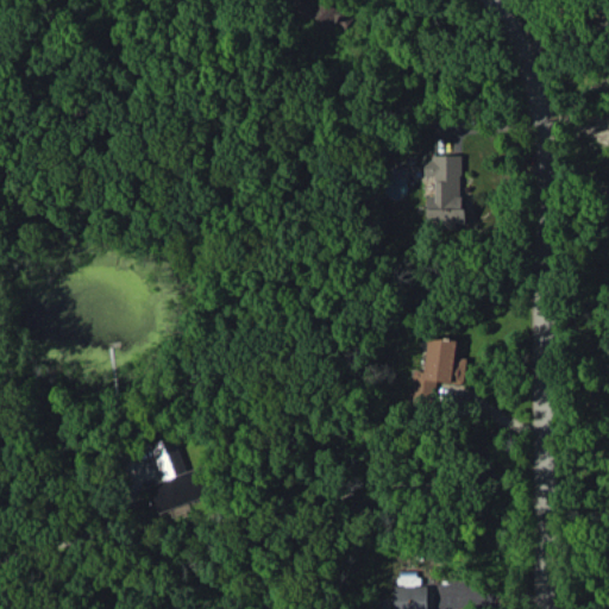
[(294,0),(289,7),(327,33),(343,12),(325,0),(322,0),(318,7),(306,0),(294,0)]
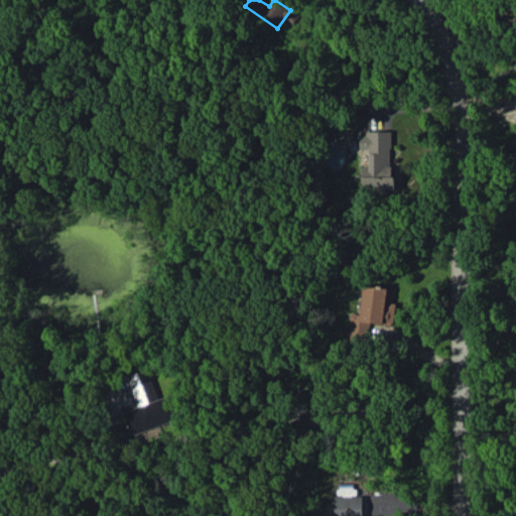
[(392,132),(360,132),(360,149),(369,148),(369,165),(363,165),(363,191),(392,191),(392,132)]
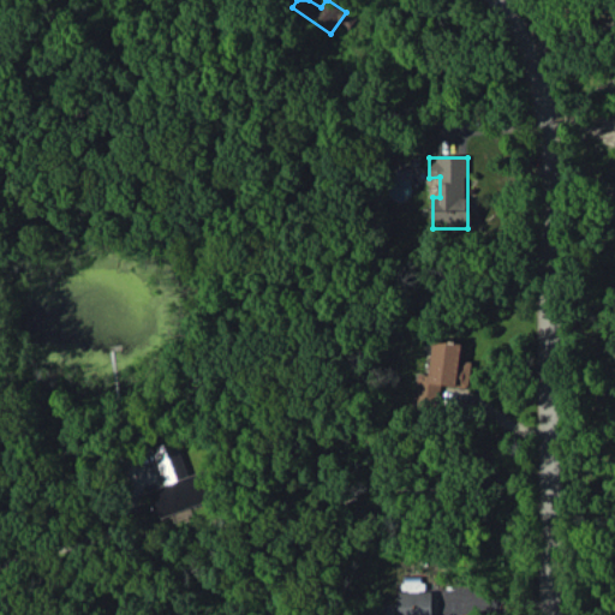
[(469,388),(472,362),(461,360),(464,344),(434,340),(429,375),(418,372),(415,400),(437,402),(440,384),(469,388)]
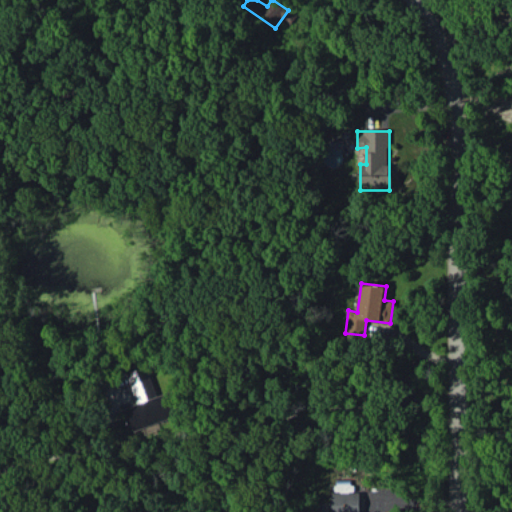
[(157,396),(147,366),(128,373),(138,404),(123,409),(131,431),(176,416),(168,392),(157,396)]
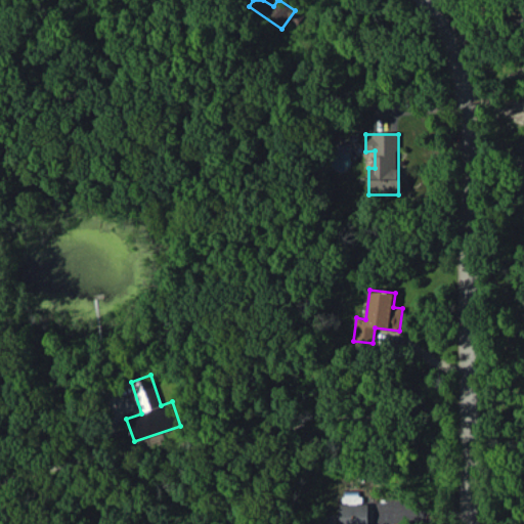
[(368,523),(368,504),(339,504),(339,523),(368,523)]
